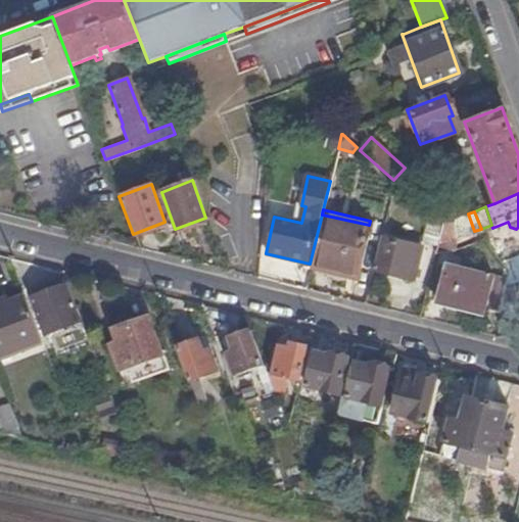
[(474,231),(468,214),(440,224),(433,250),(436,250),(436,252),(453,249),(454,239),(474,231)]
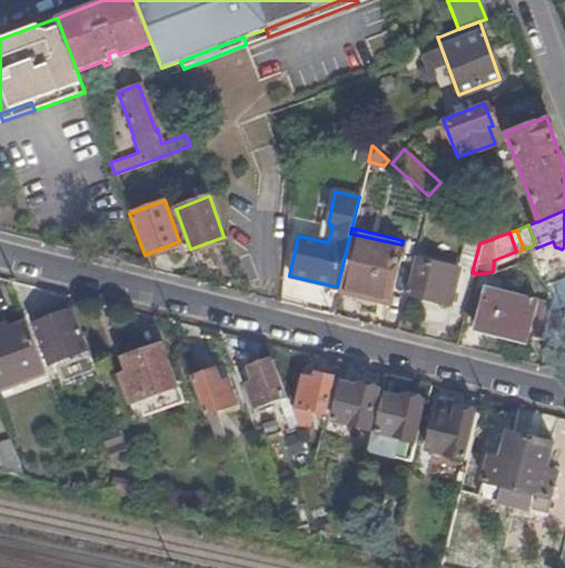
[(337,288),(370,297),(388,300),(402,245),(350,233),(337,287),(337,288)]
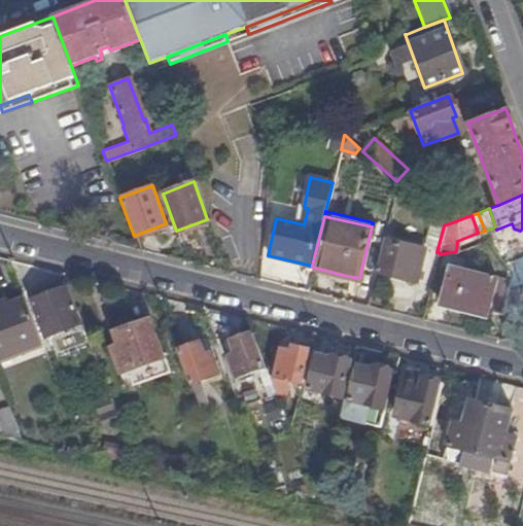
[(382,240),(374,272),(409,280),(416,248),(382,240)]
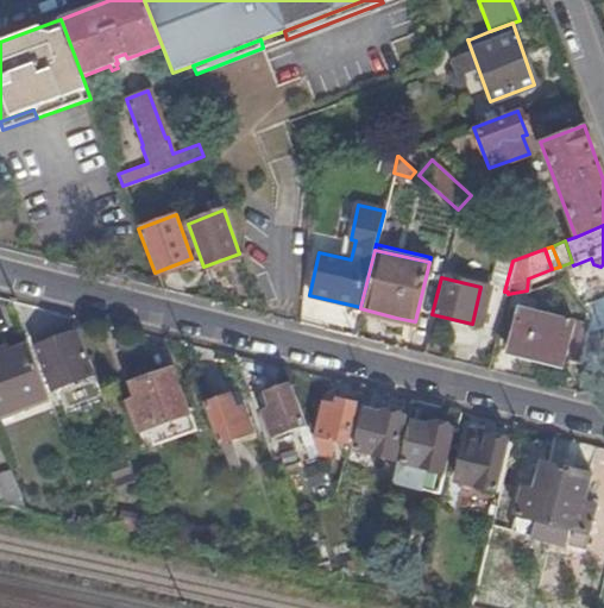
[(360,308),(358,318),(394,326),(396,318),(360,308)]
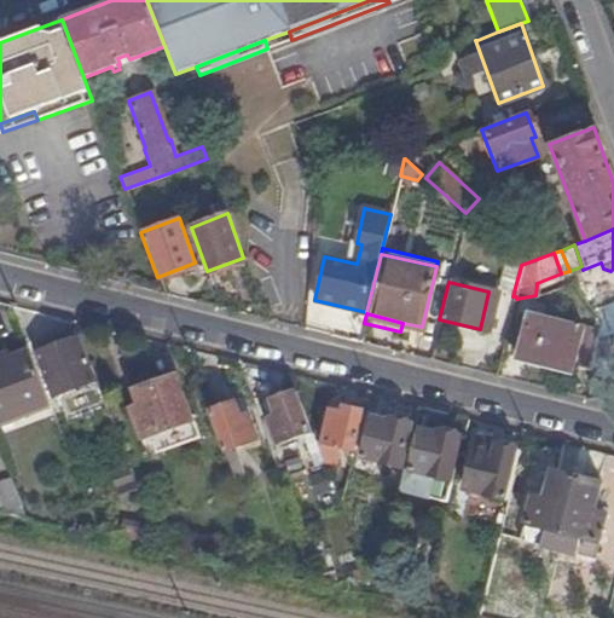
[(571,365),(590,369),(595,333),(525,315),(514,357),(569,371),(571,365)]
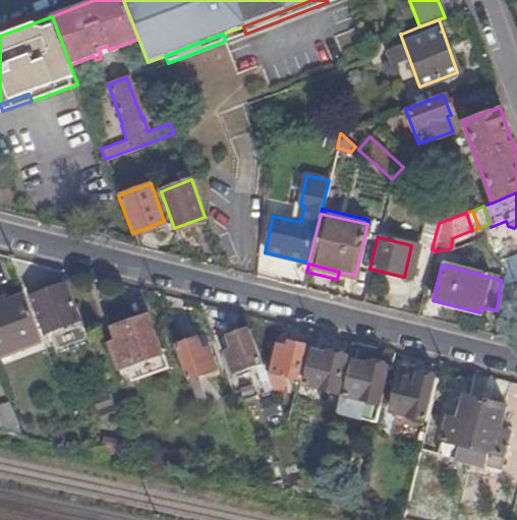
[(501,280),(497,310),(512,312),(516,284),(501,280)]
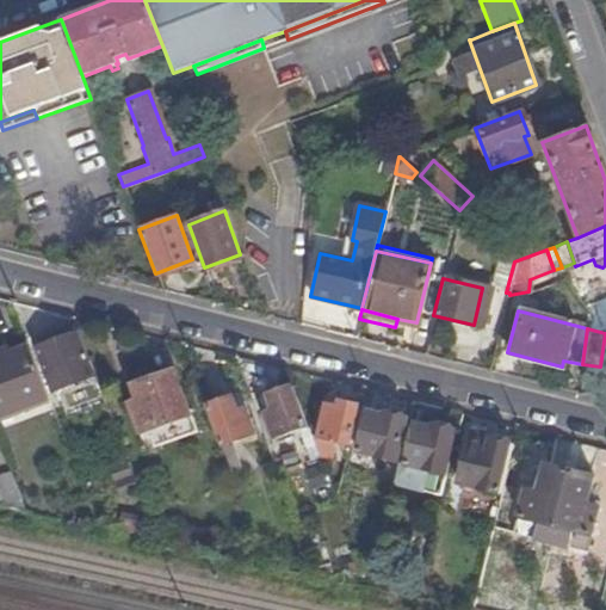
[(50,390),(92,375),(76,332),(35,347),(50,390)]
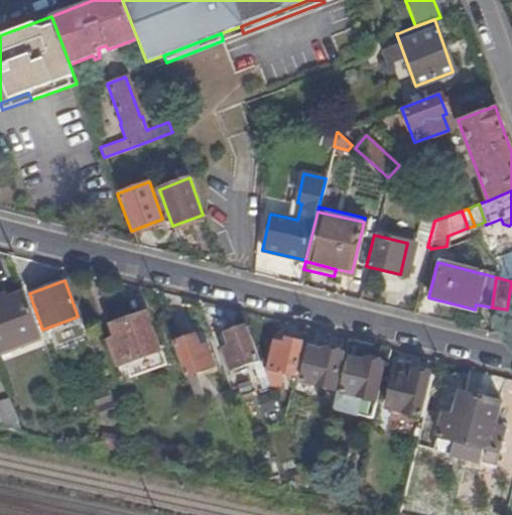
[(0,298),(21,290),(20,286),(0,293),(0,298)]
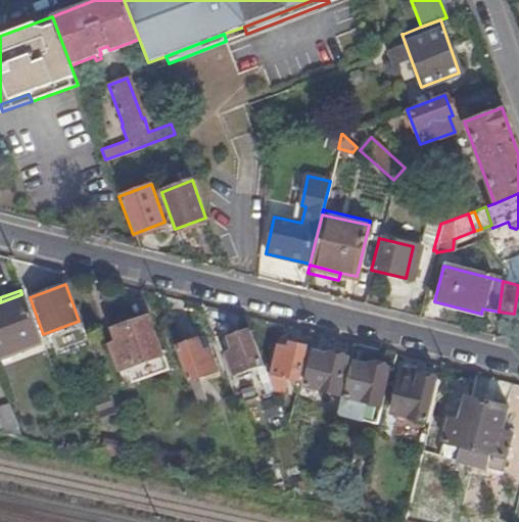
[(0,354),(39,340),(21,294),(0,302),(0,354)]
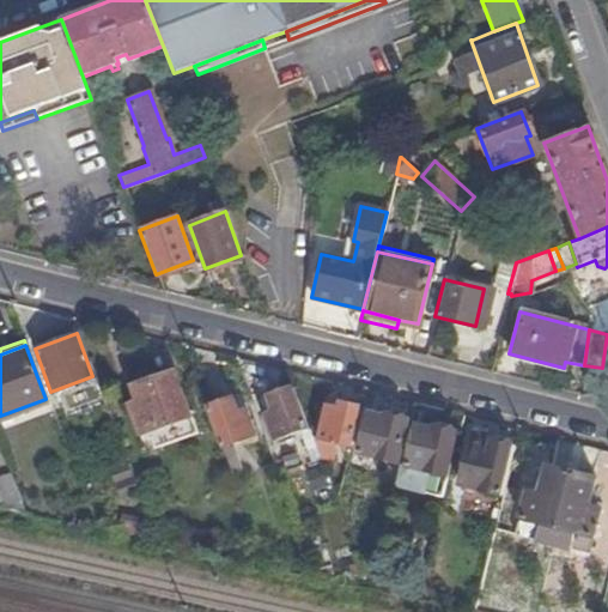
[(127,404),(139,435),(189,416),(172,370),(131,385),(137,400),(127,404)]
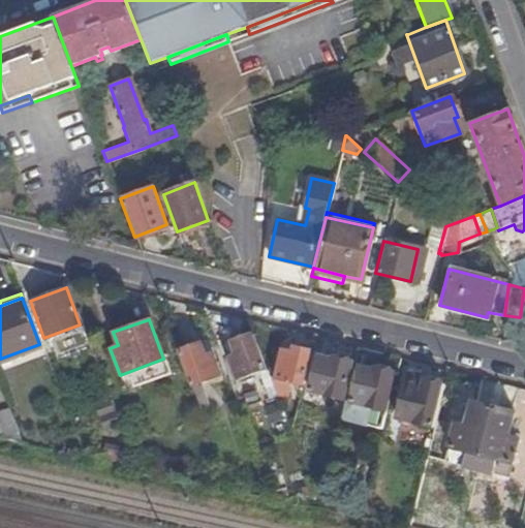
[(227,359),(221,362),(229,382),(264,370),(251,335),(229,342),(235,355),(227,358),(227,359)]
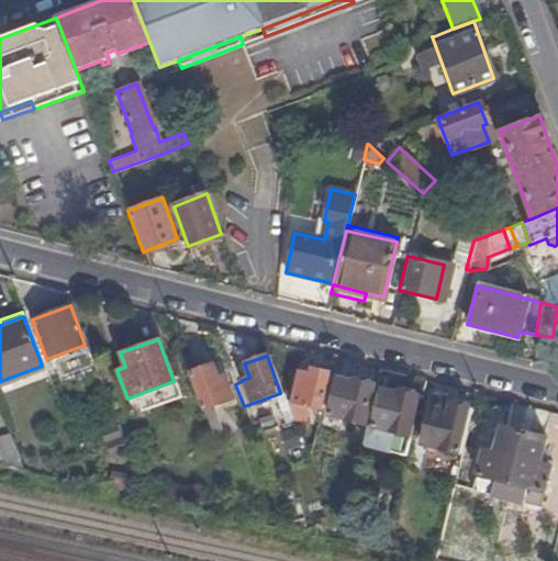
[(212,365),(188,372),(211,434),(219,432),(210,406),(233,399),(225,376),(216,379),(212,365)]
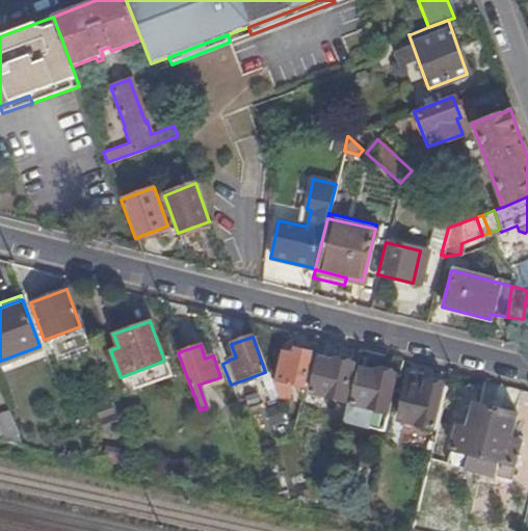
[(0,366),(42,351),(40,346),(0,361),(0,366)]
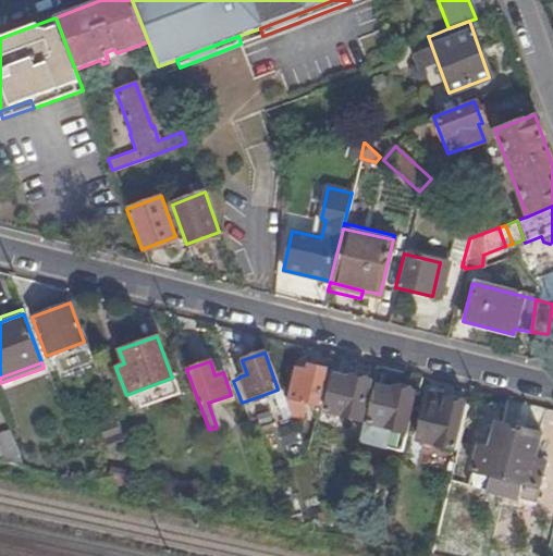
[(304,403),(318,406),(324,370),(306,366),(304,371),(294,368),(286,398),(282,397),(289,416),(299,418),(304,403)]
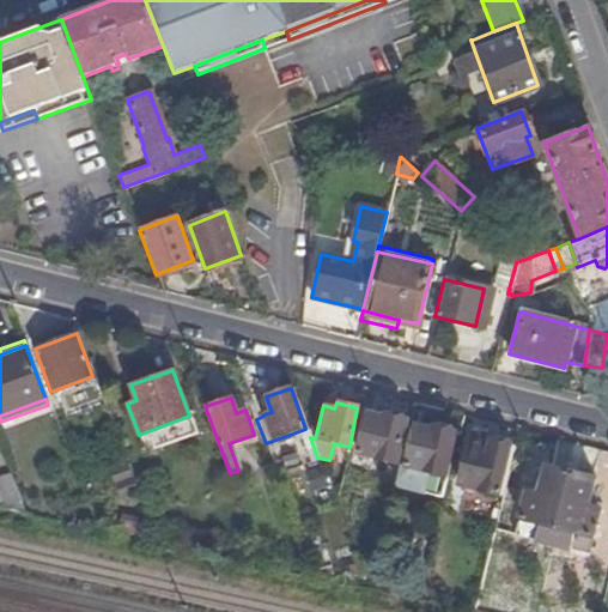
[(395,464),(406,418),(382,412),(381,416),(364,412),(354,453),(395,464)]
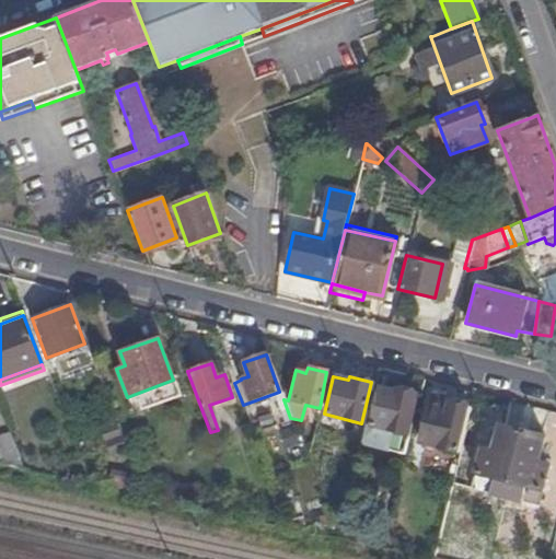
[(397,447),(403,449),(415,393),(394,388),(393,391),(378,387),(370,426),(401,433),(397,447)]
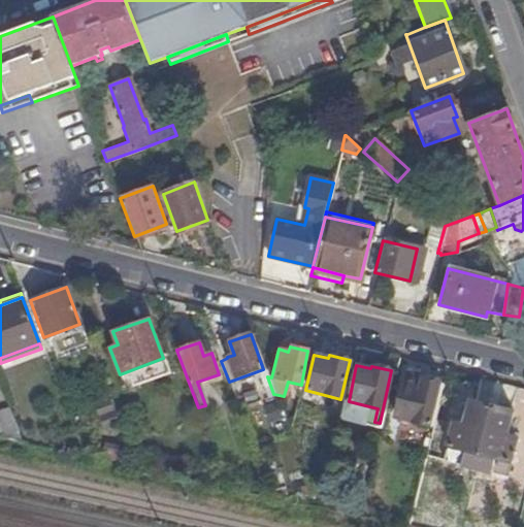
[(393,417),(430,425),(440,384),(420,379),(418,386),(402,382),(393,417)]
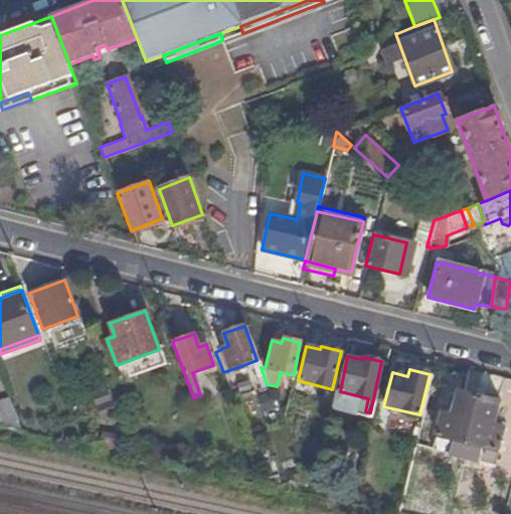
[(502,426),(491,424),(497,400),(455,390),(450,414),(439,412),(433,436),(449,440),(446,453),(460,457),(462,456),(477,460),(480,447),(496,451),(502,426)]
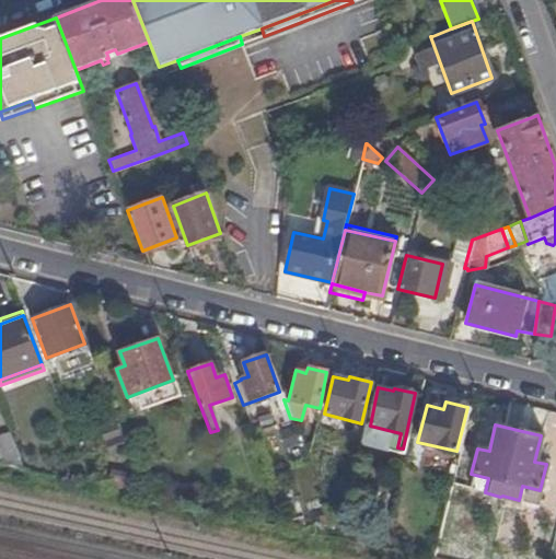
[(0,453),(4,464),(22,468),(8,432),(0,434),(0,453)]
